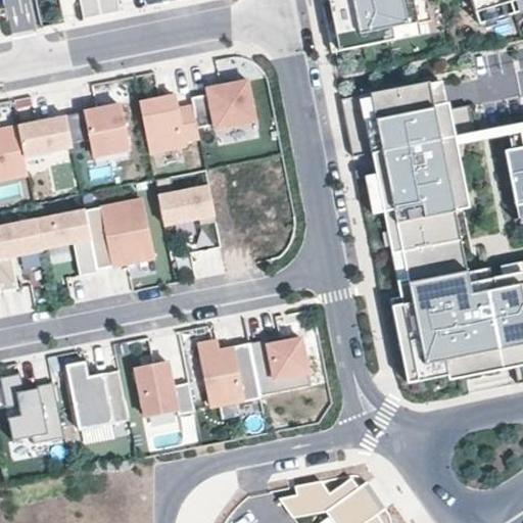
[(80,0),(84,19),(101,15),(98,0),(80,0)]
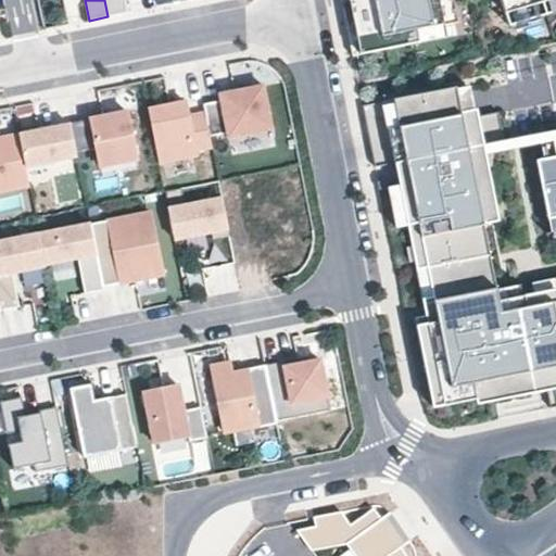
[(126,0),(104,0),(108,16),(129,12),(126,0)]
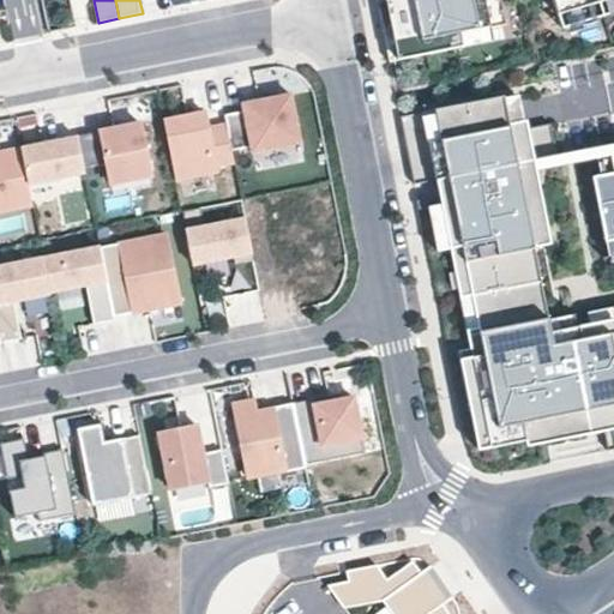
[(386,0),(378,1),(390,62),(512,38),(504,0),(386,0)]
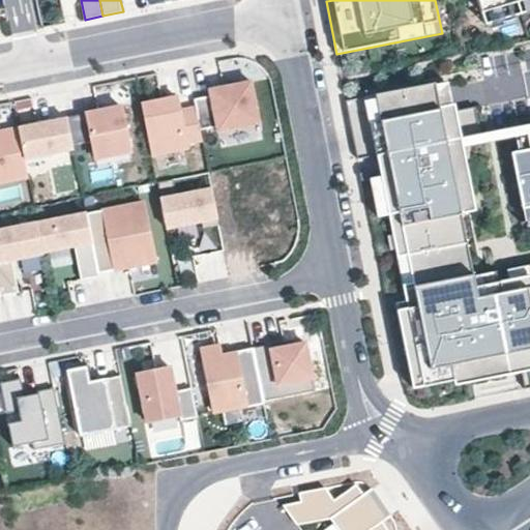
[(479,0),(483,12),(524,0),(479,0)]
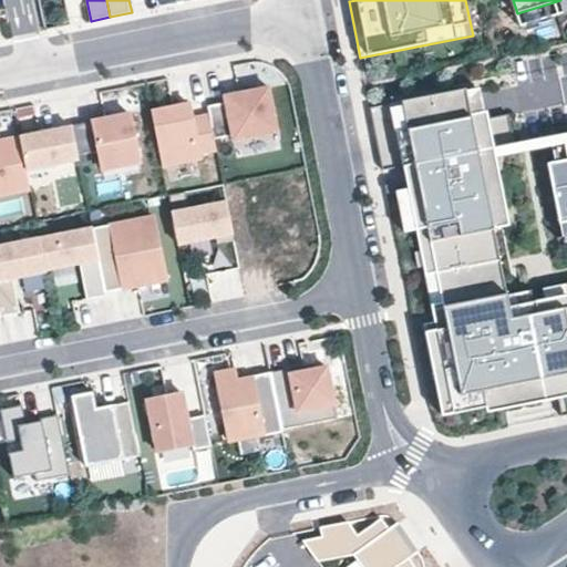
[(521,27),(566,12),(566,0),(560,0),(517,13),(521,27)]
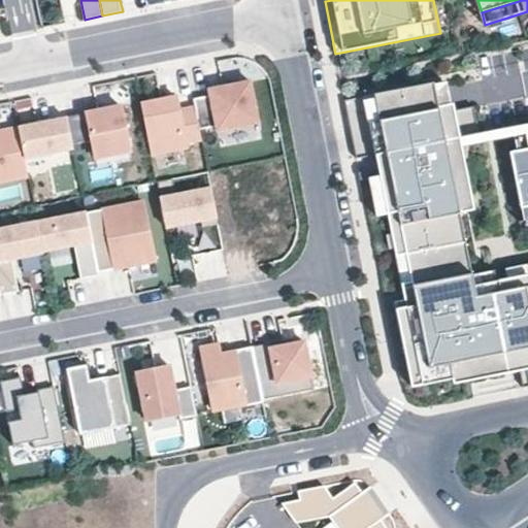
[(447,80),(434,84),(438,103),(451,101),(447,80)]
